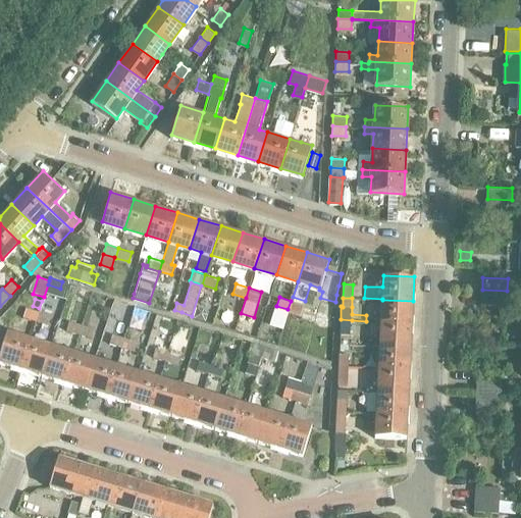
[(381,320),(381,321),(412,322),(413,301),(382,300),(381,320)]
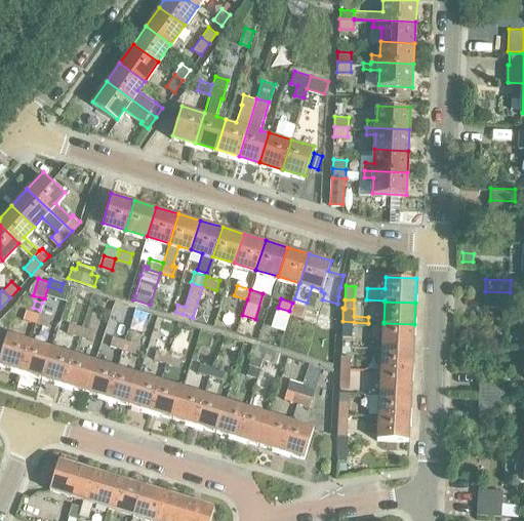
[(307,307),(292,303),(289,311),(303,315),(297,331),(307,333),(314,310),(306,307),(307,307)]
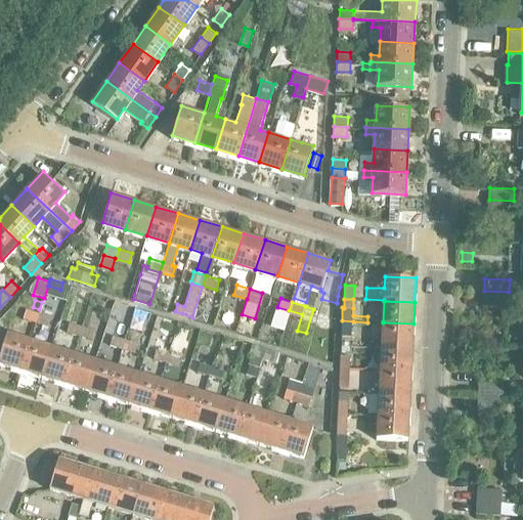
[(205,308),(199,306),(197,317),(206,319),(208,313),(205,308)]
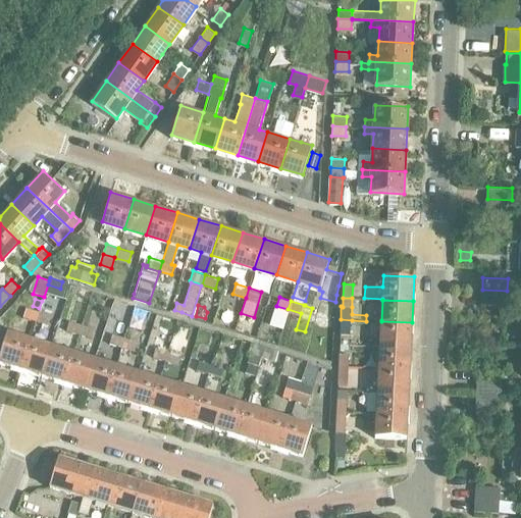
[(27,306),(23,315),(35,319),(38,309),(28,306),(27,306)]
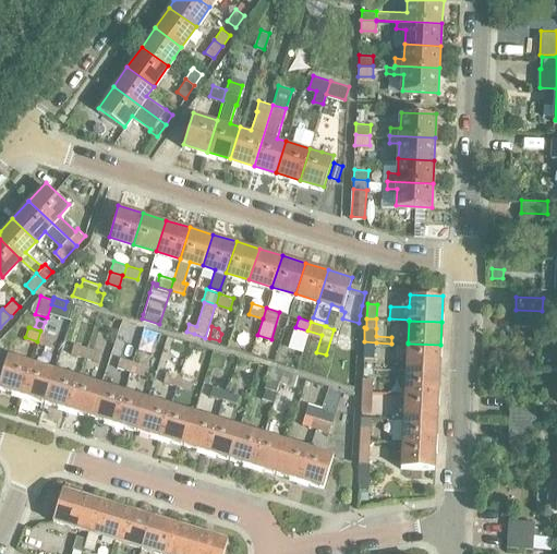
[(55,335),(40,330),(37,341),(51,346),(55,335)]
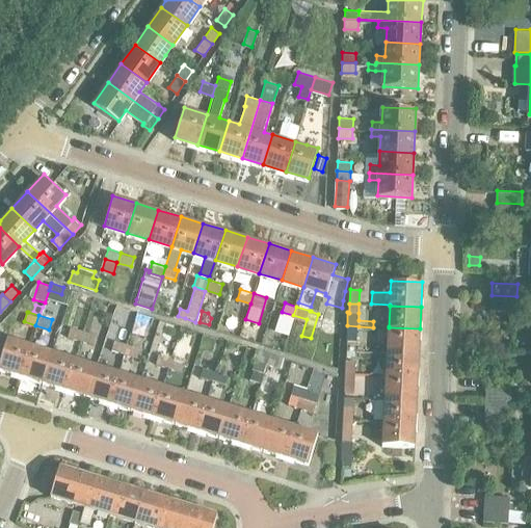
[(70,336),(82,339),(84,330),(73,325),(70,336)]
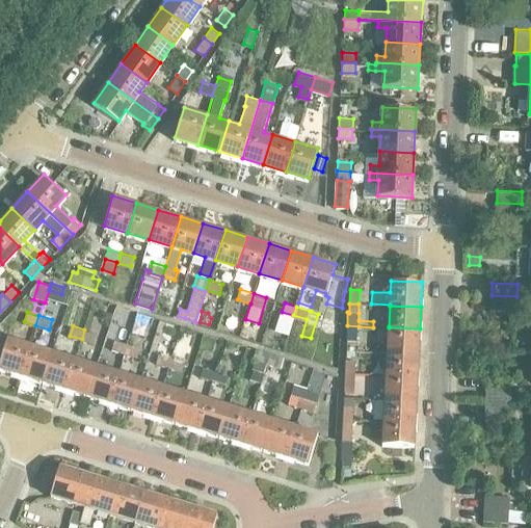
[(347,325),(346,339),(357,340),(359,326),(347,325)]
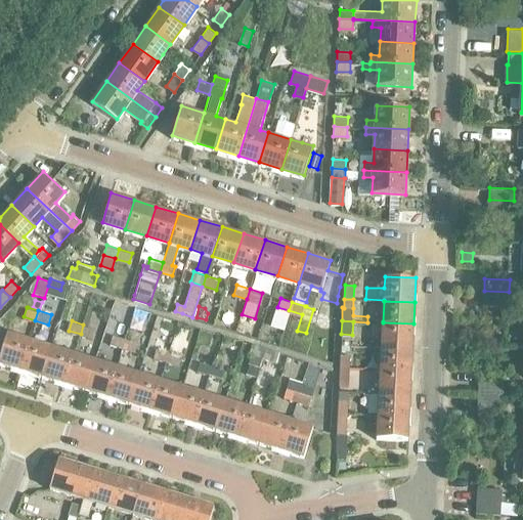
[(382,336),(382,346),(412,347),(413,323),(383,322),(382,336)]
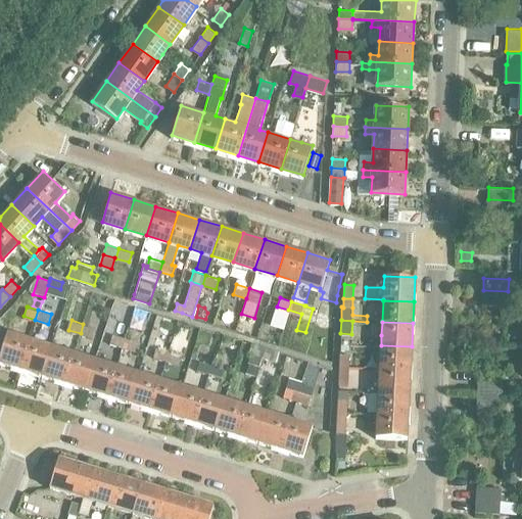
[(94,327),(83,324),(81,333),(92,337),(94,327)]
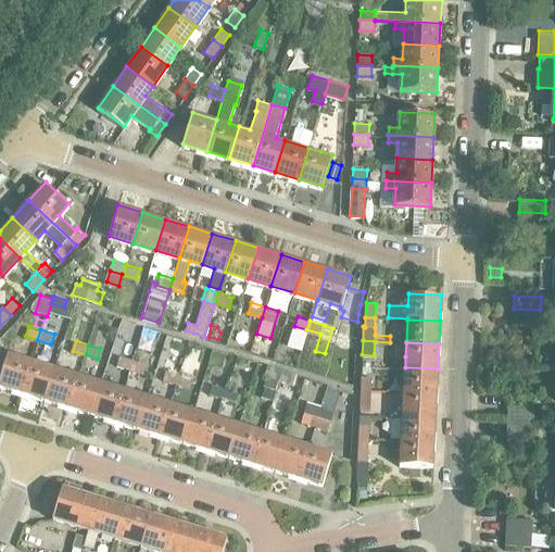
[(8,353),(0,377),(0,385),(21,391),(30,360),(20,356),(8,353)]
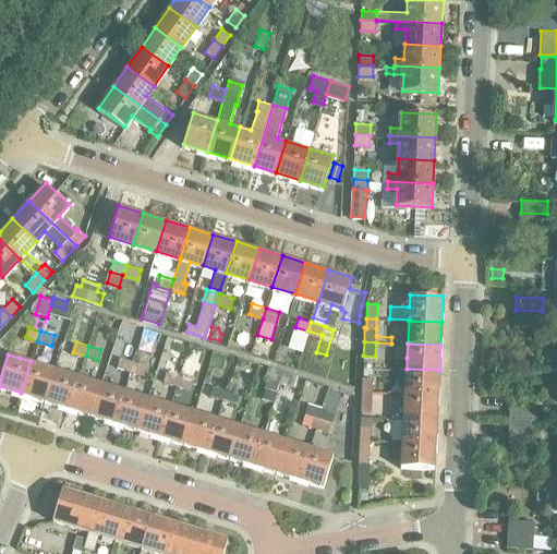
[(117,365),(131,370),(134,359),(120,356),(117,365)]
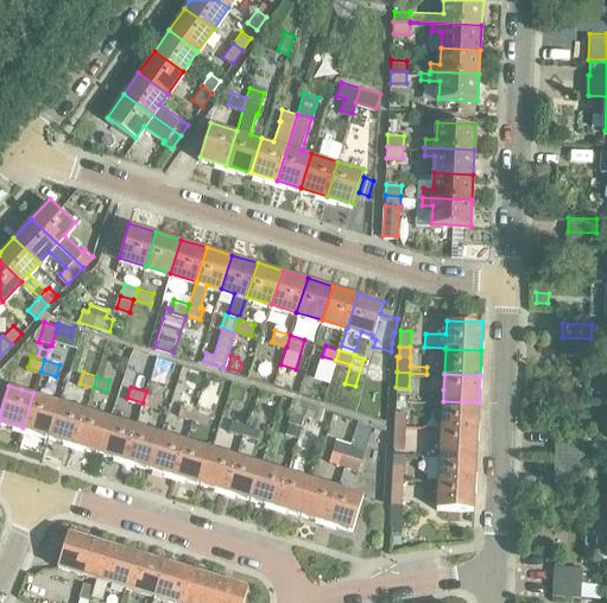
[(160,395),(146,391),(143,402),(157,407),(160,395)]
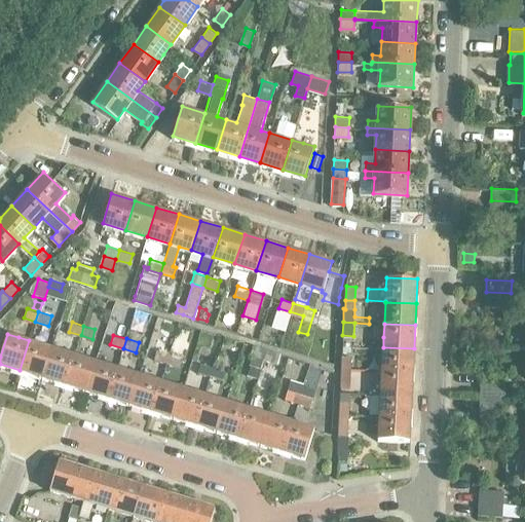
[(29,340),(20,370),(41,377),(50,347),(29,340)]
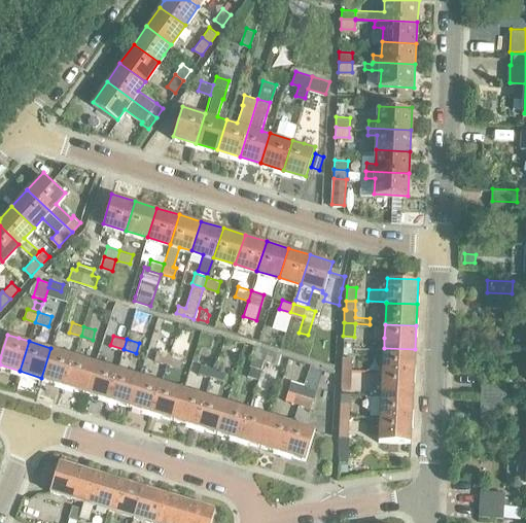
[(250,355),(265,359),(268,348),(253,344),(250,355)]
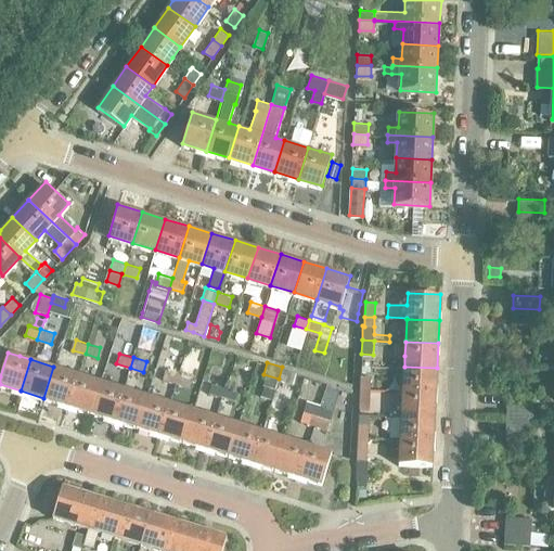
[(53,367),(43,398),(67,405),(77,373),(53,367)]
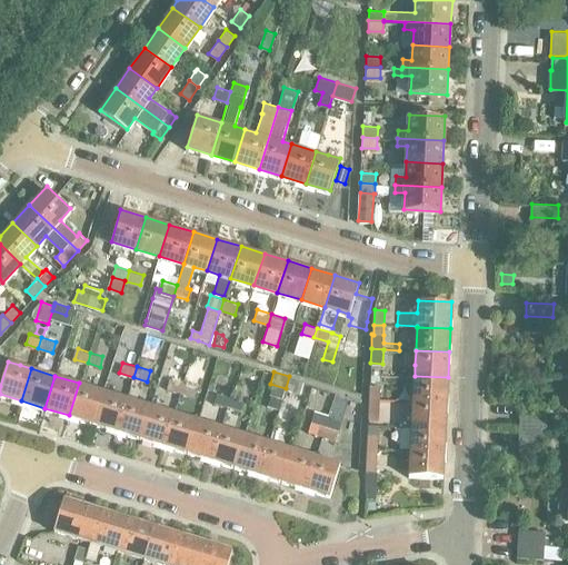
[(167,387),(180,392),(183,380),(170,376),(167,387)]
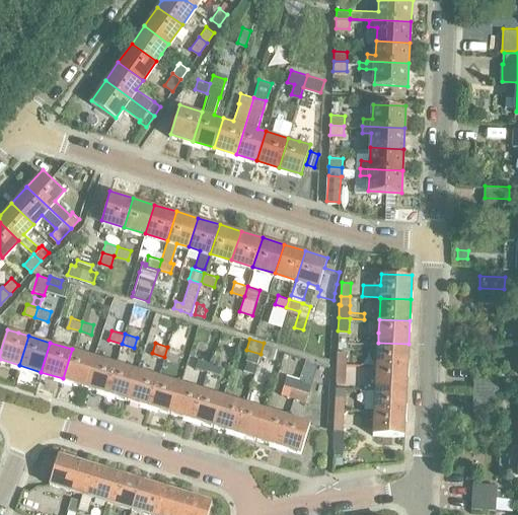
[(278,348),(264,343),(261,354),(274,358),(278,348)]
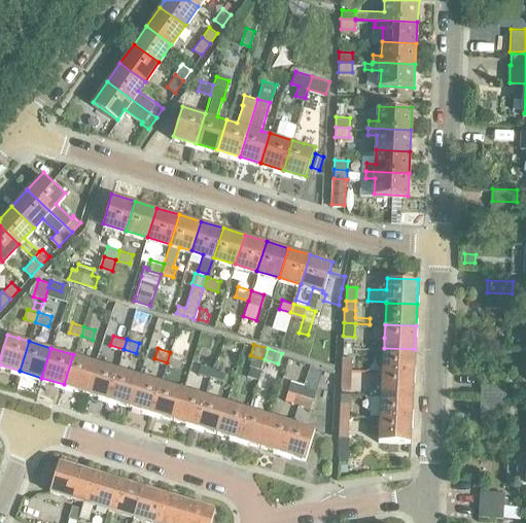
[(383,358),(382,371),(414,372),(415,349),(384,348),(383,358)]
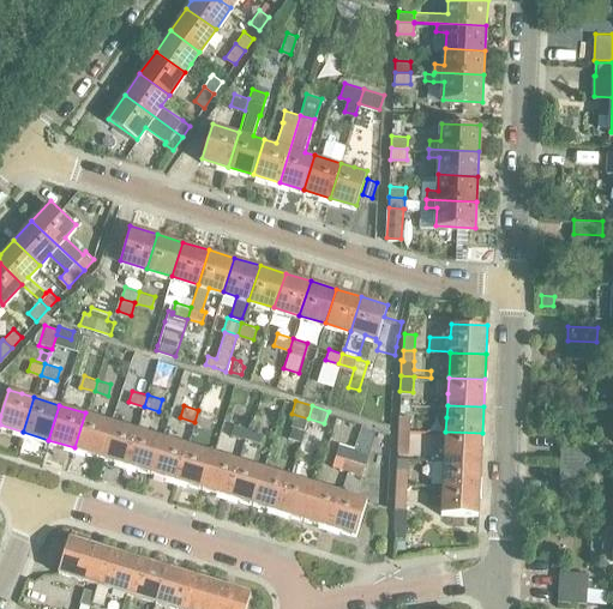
[(545,406),(538,416),(545,421),(552,411),(545,406)]
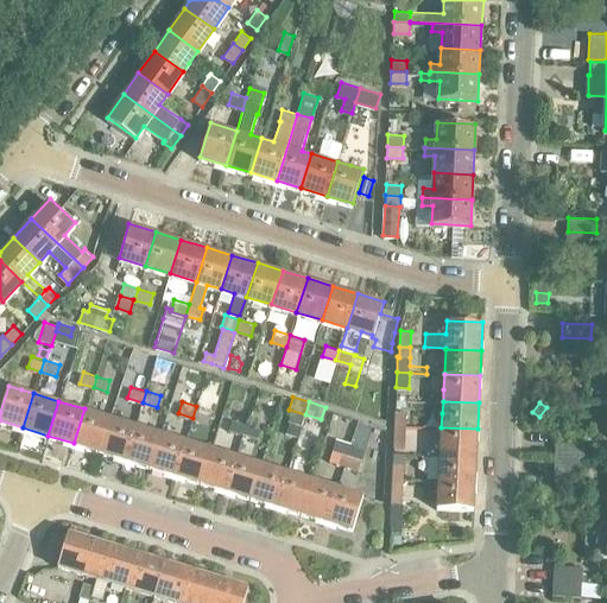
[(210,411),(196,406),(193,418),(208,423),(210,411)]
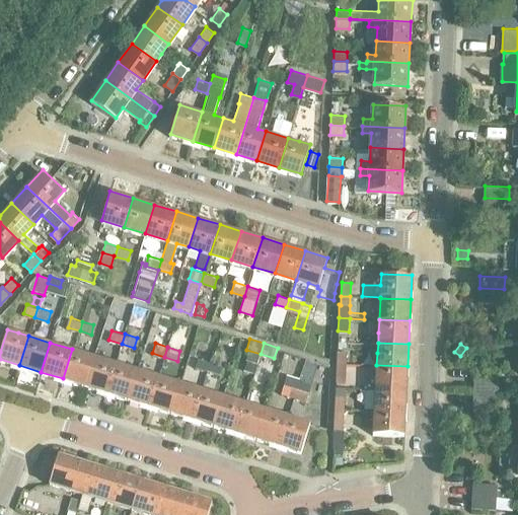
[(72,349),(63,378),(84,385),(93,356),(72,349)]
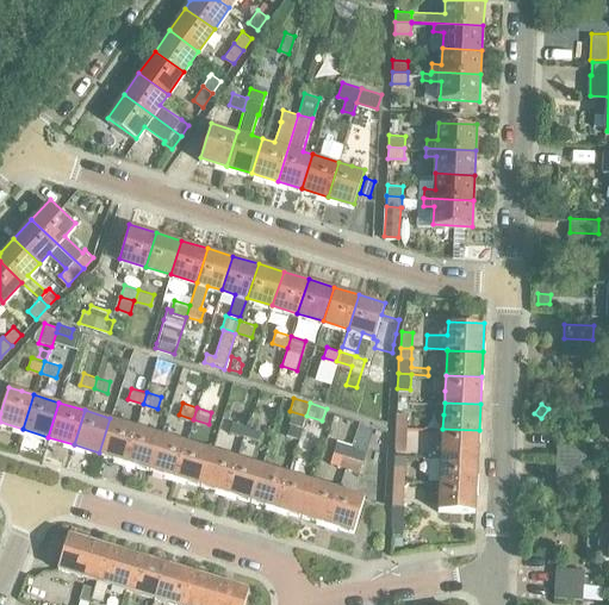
[(396,411),(396,429),(408,430),(409,412),(396,411)]
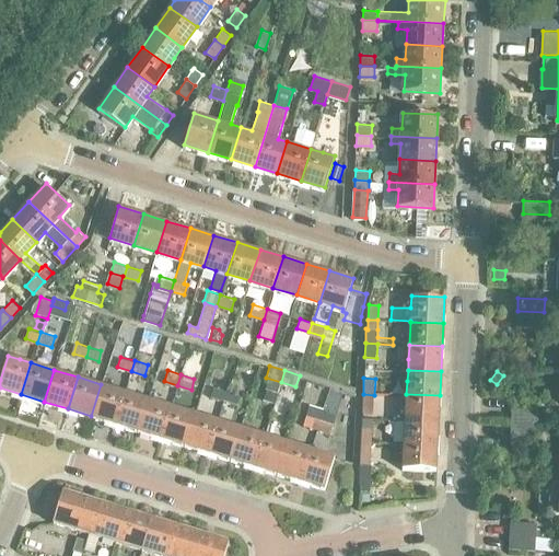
[(101,384),(91,416),(115,423),(125,391),(101,384)]
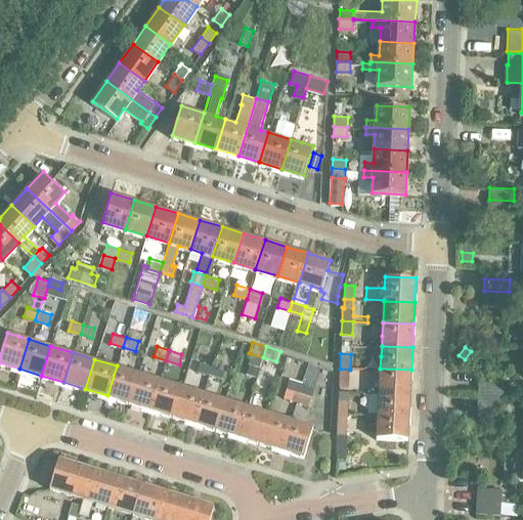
[(201,360),(198,369),(210,373),(213,364),(201,360)]
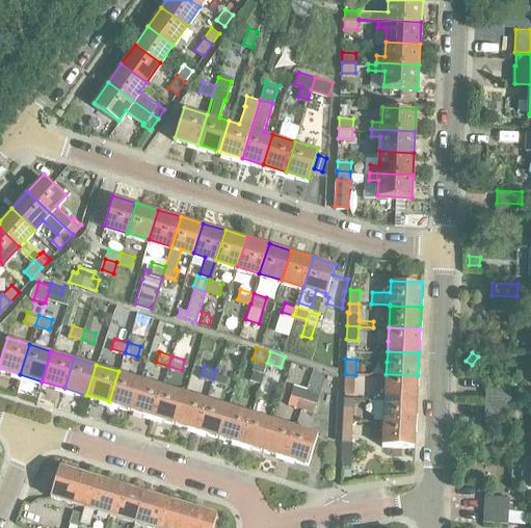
[(216,370),(213,378),(226,383),(229,373),(216,370)]
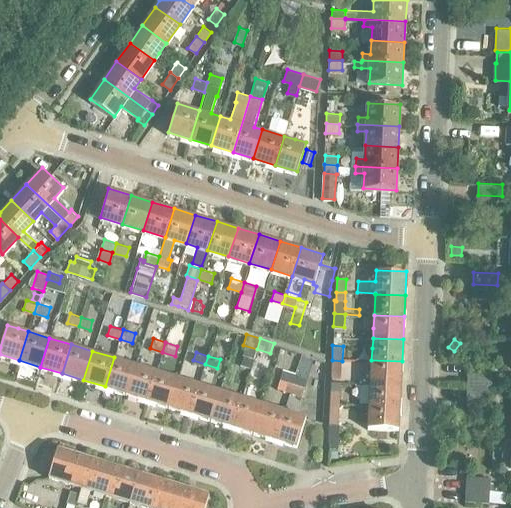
[(114,357),(105,386),(125,393),(135,364),(114,357)]
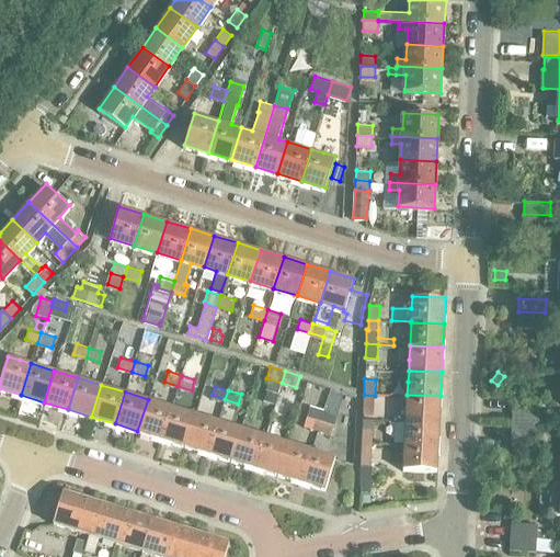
[(364,395),(363,411),(374,412),(375,396),(364,395)]
